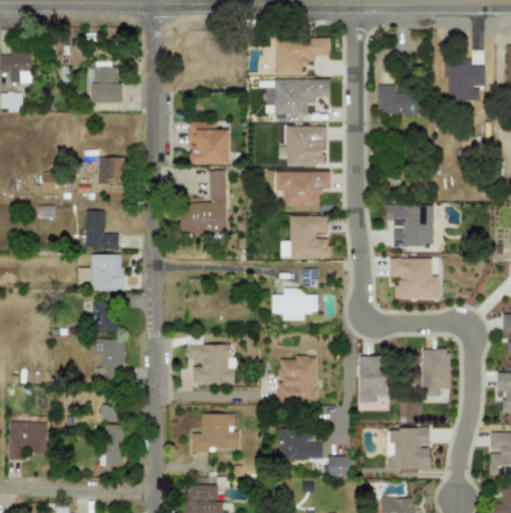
[(276,75),(302,75),(302,64),(315,64),(315,57),(330,57),(330,39),(274,39),(274,47),(276,47),(276,75)]
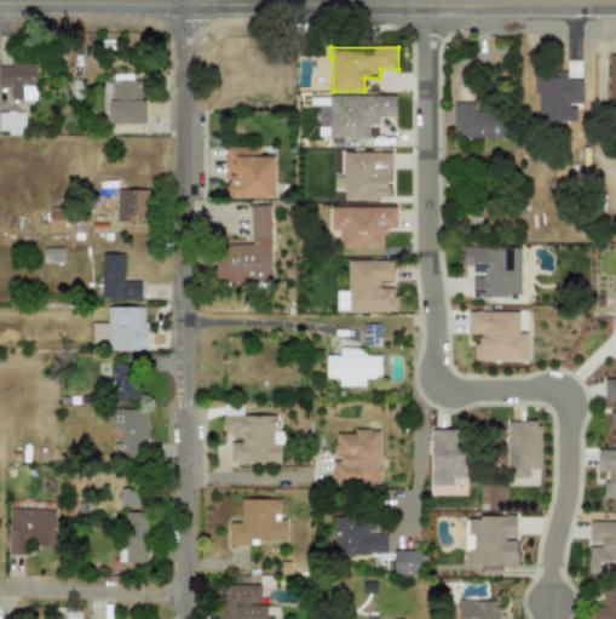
[(0,66),(0,89),(13,89),(13,102),(38,101),(38,64),(0,66)]
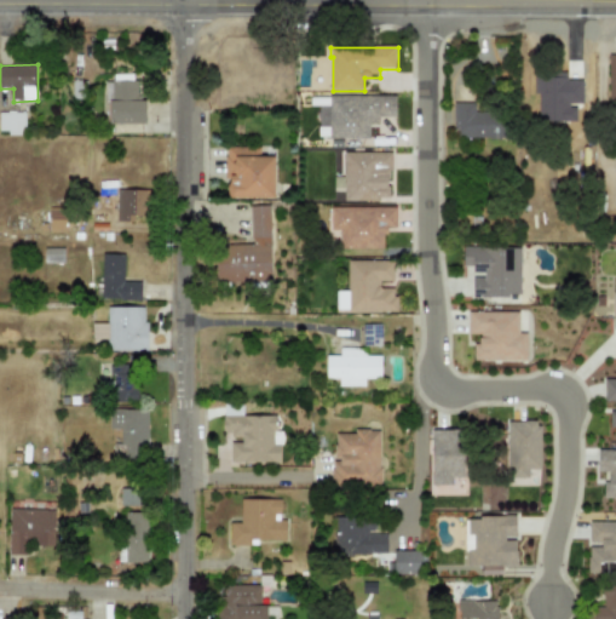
[(148,125),(148,98),(138,98),(138,82),(113,81),(111,125),(148,125)]
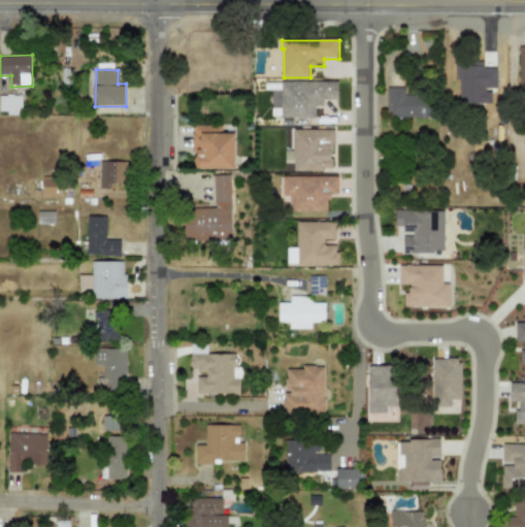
[(339,83),(283,81),(283,119),(317,119),(317,105),(325,105),(325,100),(339,100),(339,83)]
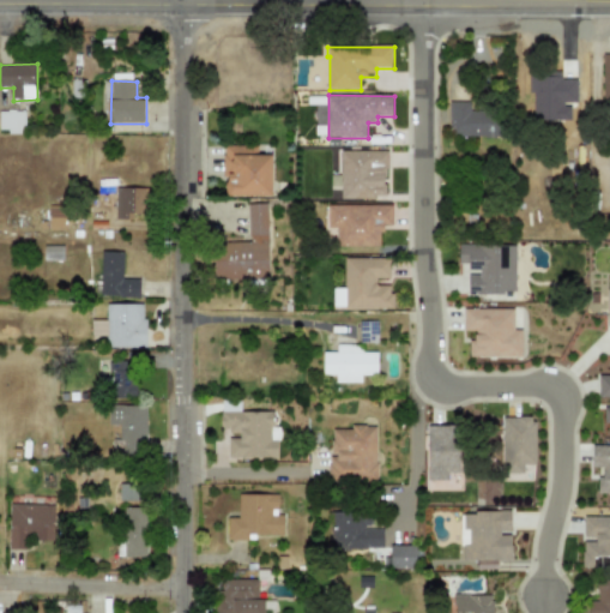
[(472,112),(472,102),(452,103),(453,138),(506,137),(505,110),(472,112)]
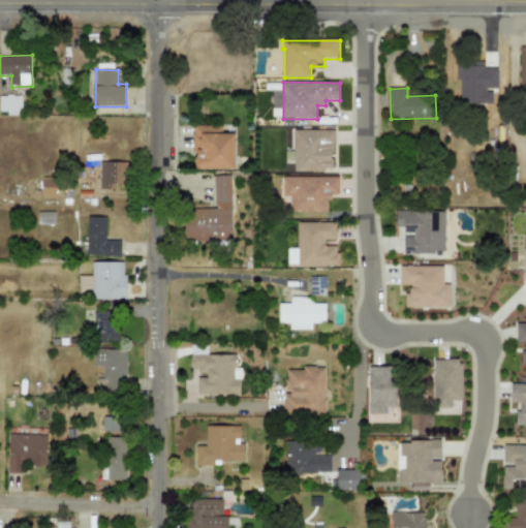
[(1,97),(1,115),(23,114),(23,96),(1,97)]
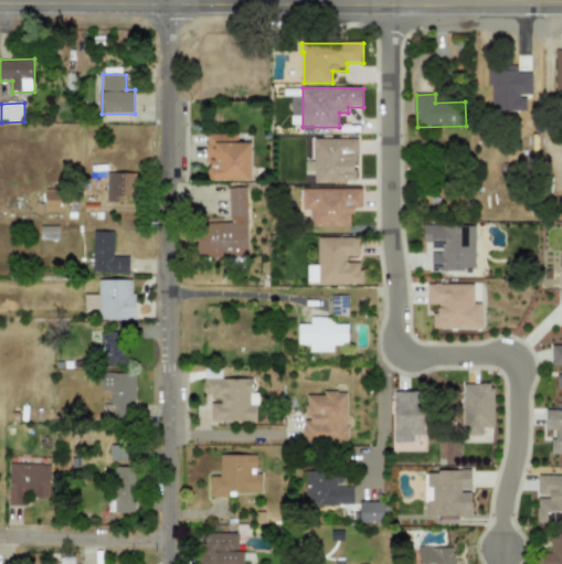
[(252,142),(239,144),(239,135),(208,135),(209,182),(253,181),(252,142)]
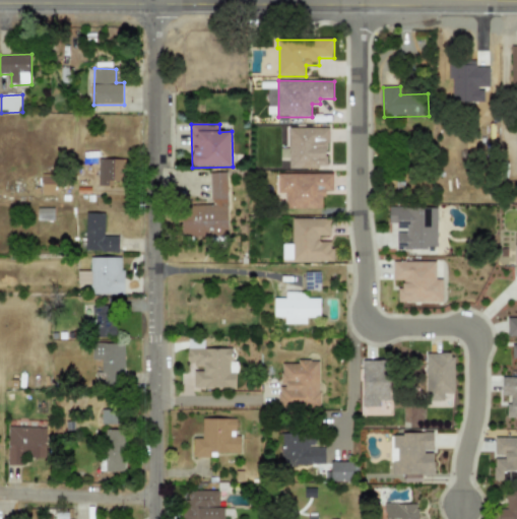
[(330,128),(291,128),(291,168),(329,169),(330,128)]
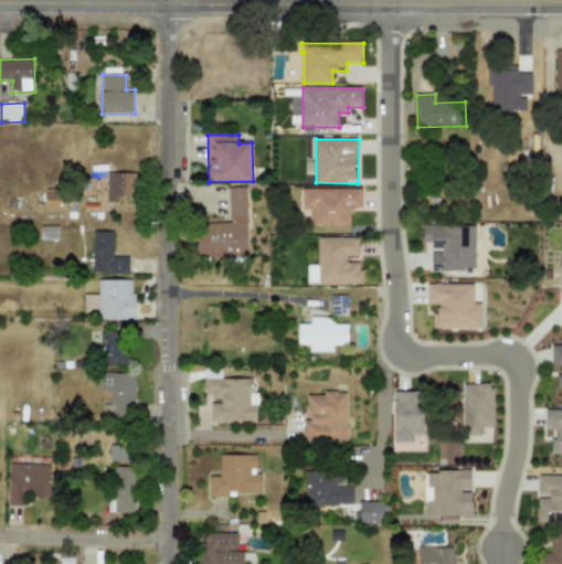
[(138,173),(108,173),(108,203),(124,203),(124,198),(138,198),(138,173)]
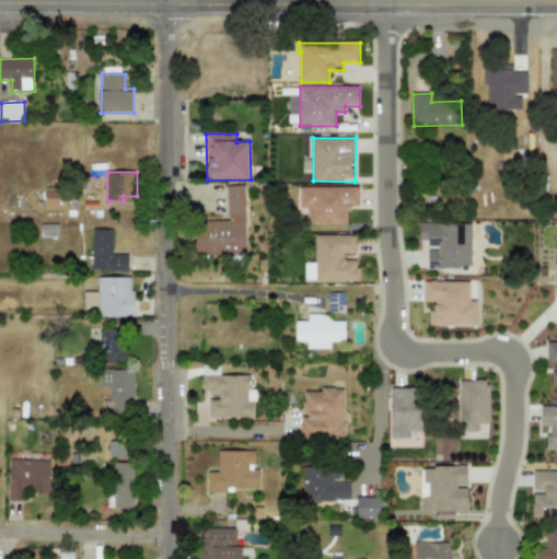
[(228,187),(229,219),(199,219),(199,252),(247,251),(246,186),(228,187)]
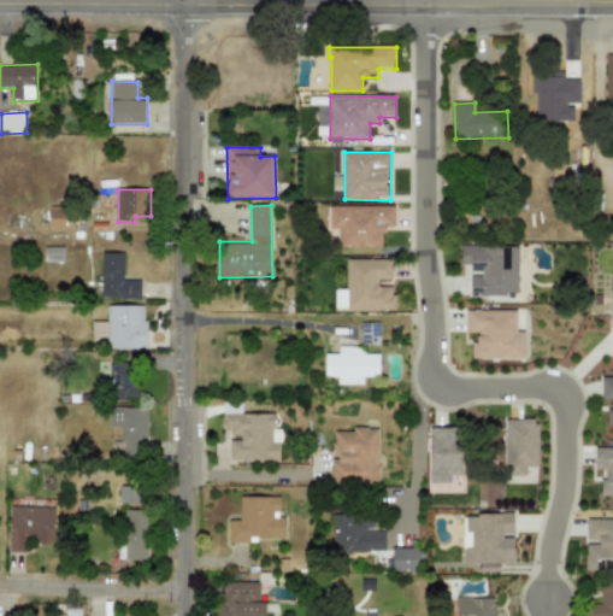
[(396,207),(329,206),(329,230),(340,230),(340,248),(385,248),(385,227),(396,227),(396,207)]
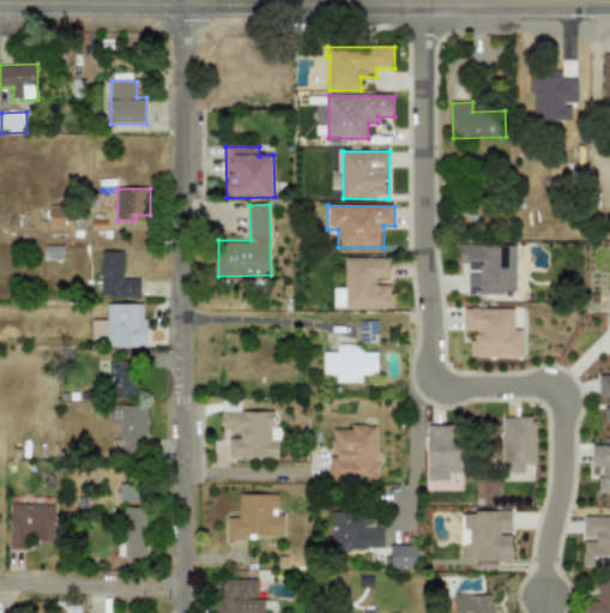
[(66,208),(50,209),(52,233),(68,232),(66,208)]
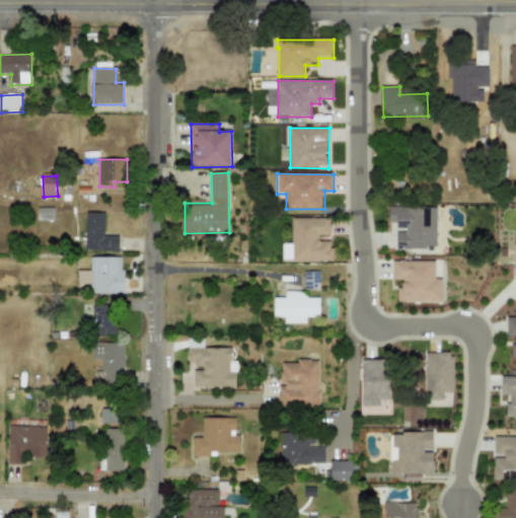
[(39,221),(55,221),(56,209),(40,208),(39,221)]
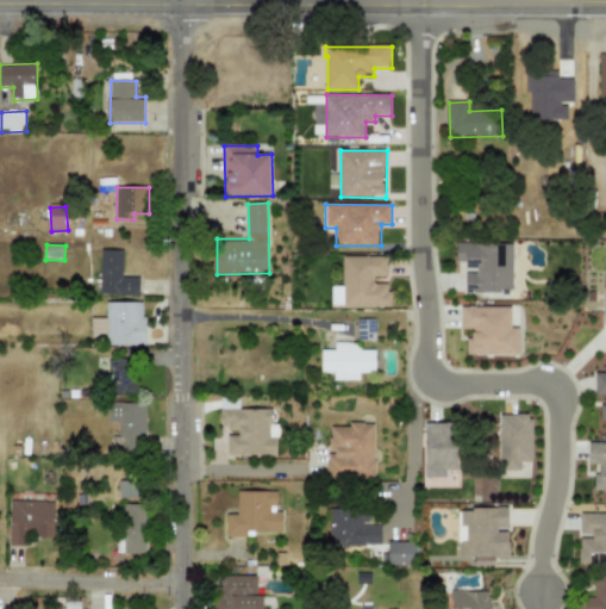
[(514,292),(513,244),(457,244),(457,263),(467,263),(467,273),(467,293),(514,292)]
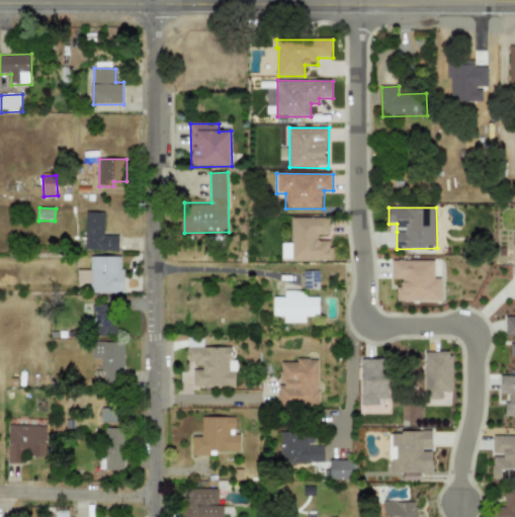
[(105,213),(87,212),(86,252),(119,252),(119,236),(105,236),(105,213)]
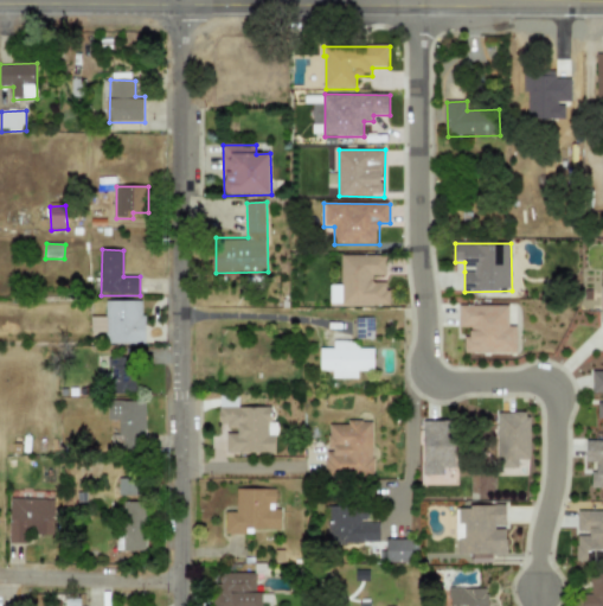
[(386,256),(342,256),(342,307),(390,307),(390,282),(374,282),(374,275),(387,275),(386,256)]
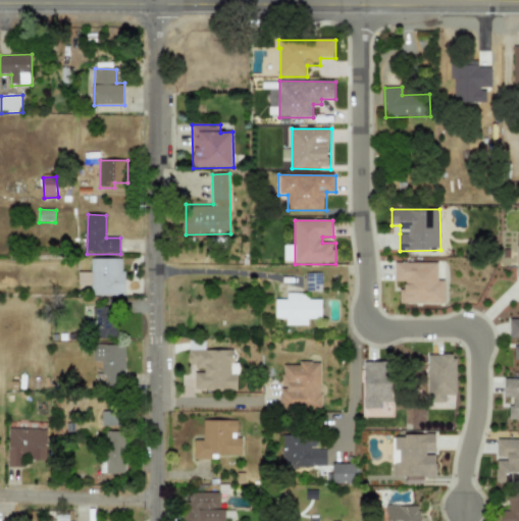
[(295,246),(286,246),(286,262),(295,262),(295,246)]
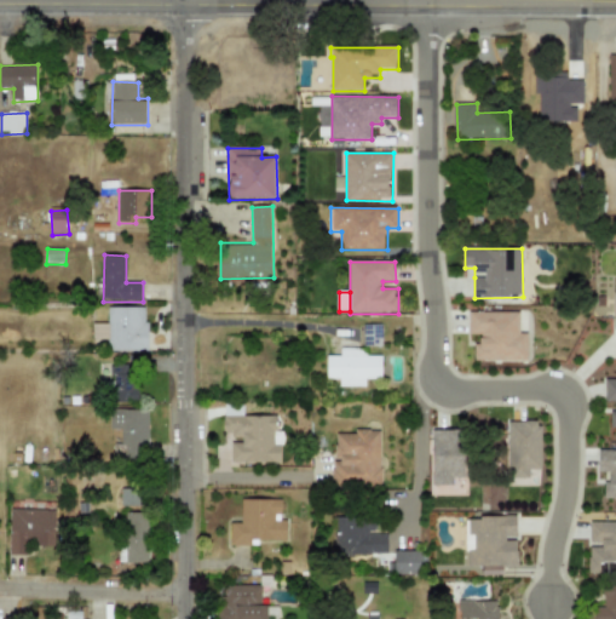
[(148,308),(109,308),(110,351),(149,351),(148,308)]
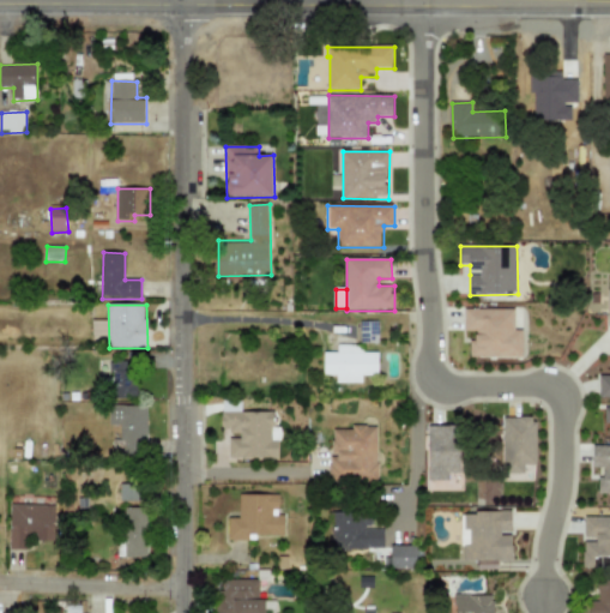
[(515,310),(466,310),(465,331),(473,331),(473,358),(523,359),(524,330),(515,330),(515,310)]
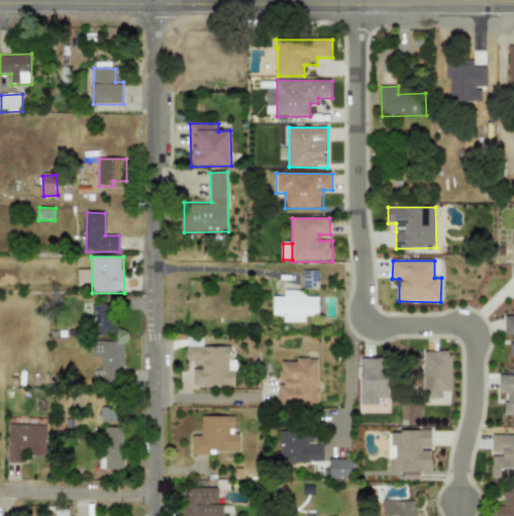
[(320,289),(320,272),(305,272),(305,289),(320,289)]
